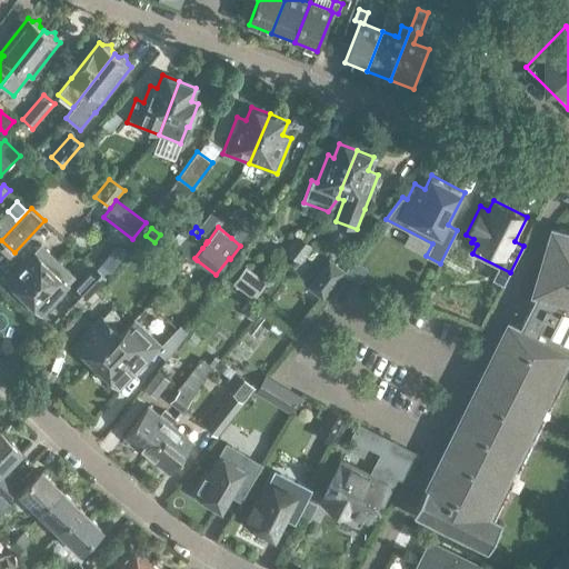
[(568,233),(551,228),(532,292),(537,293),(520,327),(508,321),(499,339),(511,345),(425,517),(413,511),(423,493),(421,492),(411,512),(472,542),(477,535),(490,541),(500,522),(486,515),(491,505),(498,508),(508,489),(500,485),(506,475),(513,478),(523,459),(516,456),(521,445),(528,448),(568,367),(568,233)]
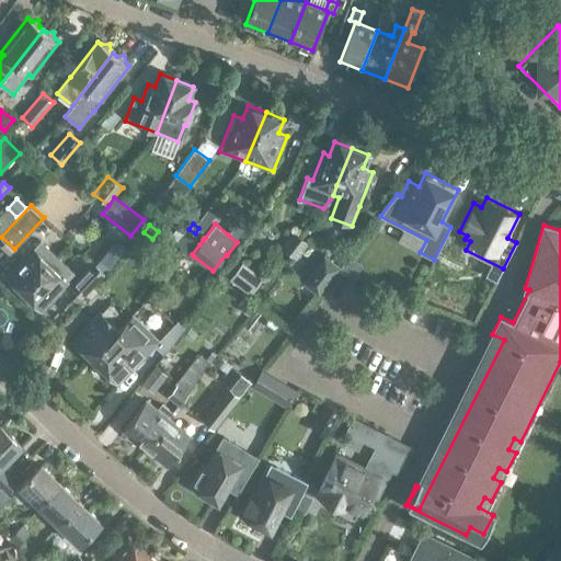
[(293,230),(281,247),(289,252),(300,237),(293,230)]
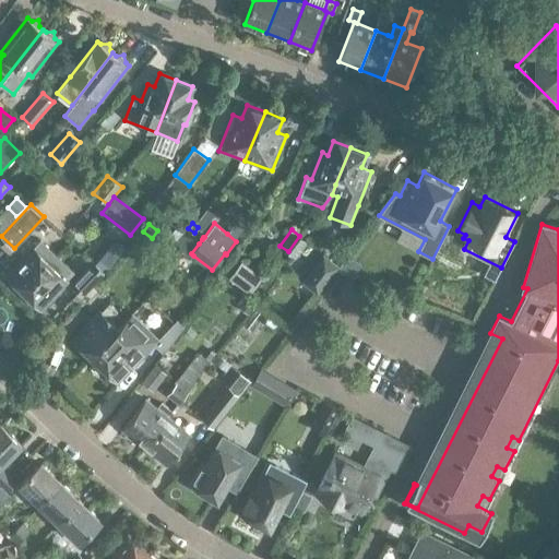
[(308,242),(299,236),(288,251),(296,258),(308,242)]
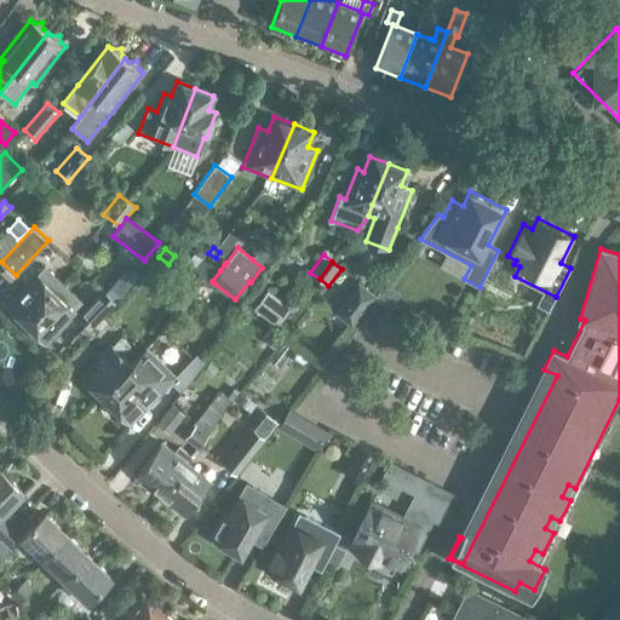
[(64,283),(45,265),(36,274),(35,273),(5,304),(26,323),(64,283)]
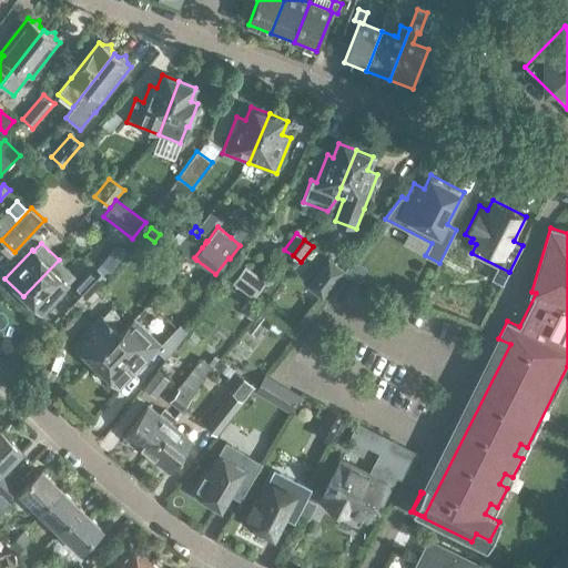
[(322,298),(344,270),(328,257),(306,285),(322,298)]
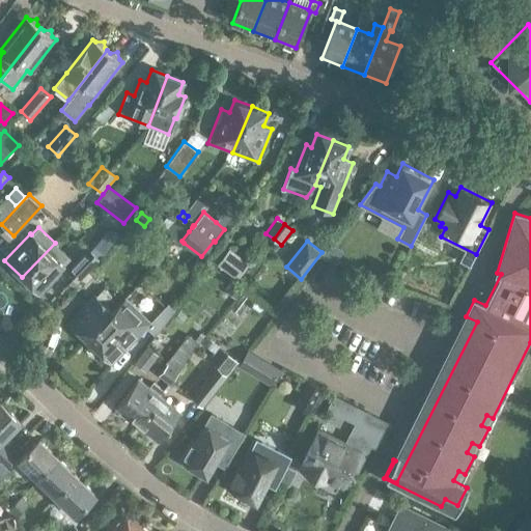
[(72,258),(55,243),(22,277),(39,295),(65,268),(64,266),(72,258)]
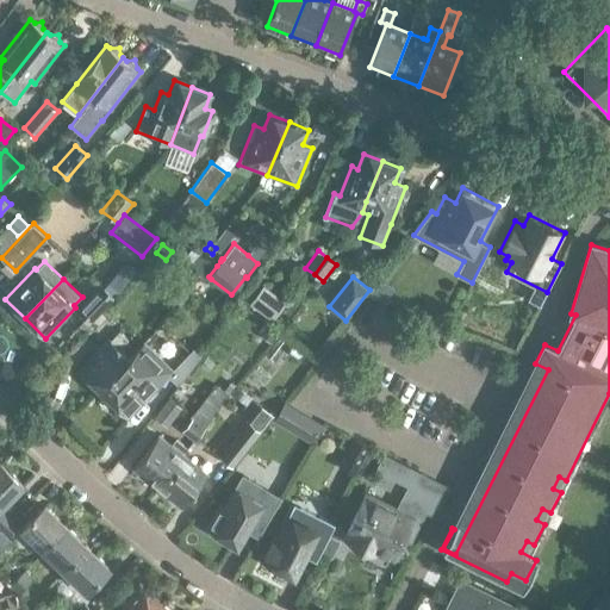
[(89,323),(114,298),(101,285),(76,310),(89,323)]
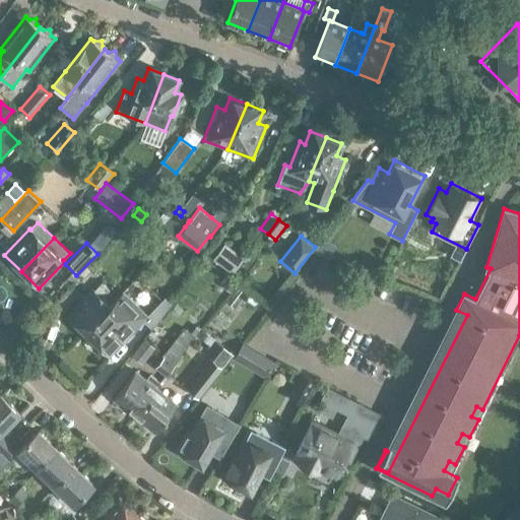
[(244,258),(224,243),(212,259),(232,275),(244,258)]
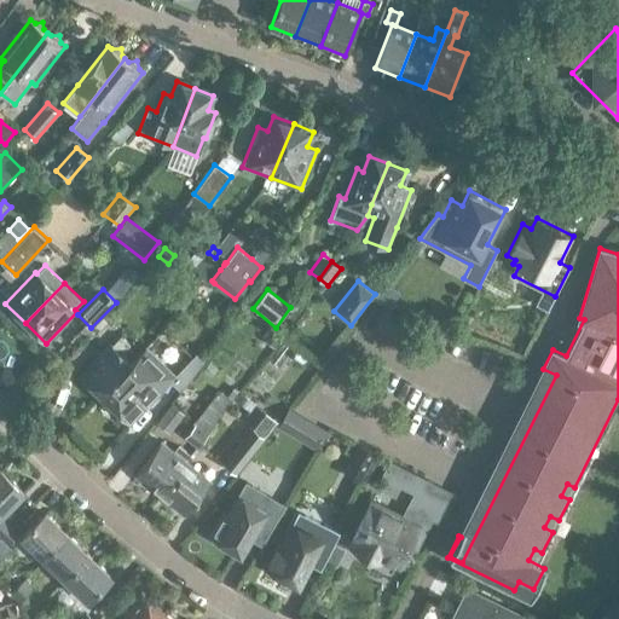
[(275,347),(282,337),(271,329),(265,337),(264,339),(275,347)]
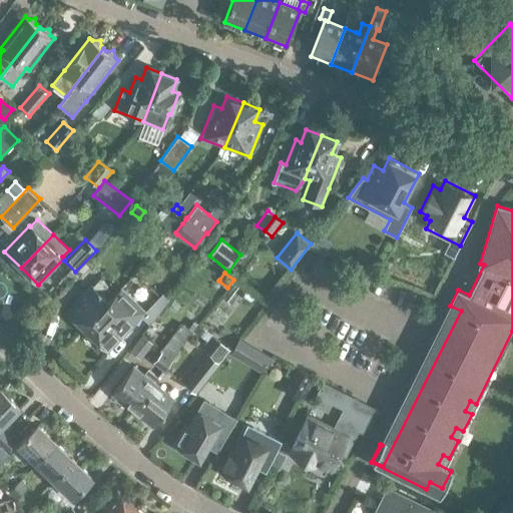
[(83,328),(106,303),(98,295),(108,286),(100,278),(92,286),(90,284),(65,311),(83,328)]
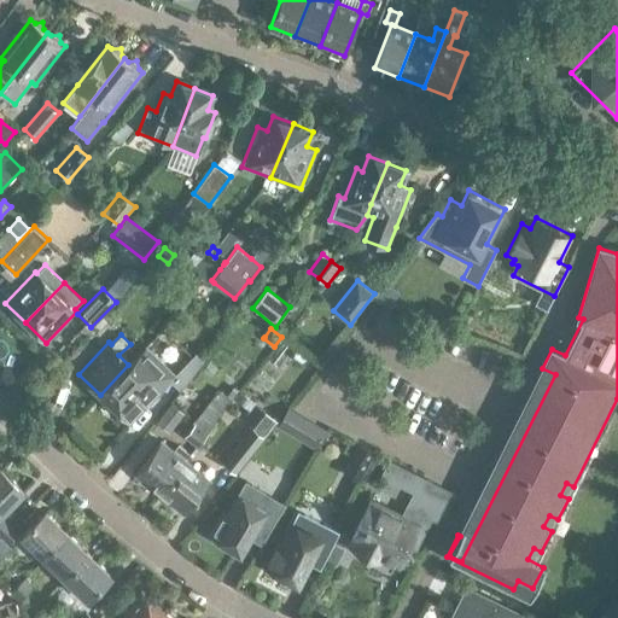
[(146,345),(128,365),(100,395),(129,423),(170,379),(180,390),(204,360),(197,351),(175,374),(146,345)]
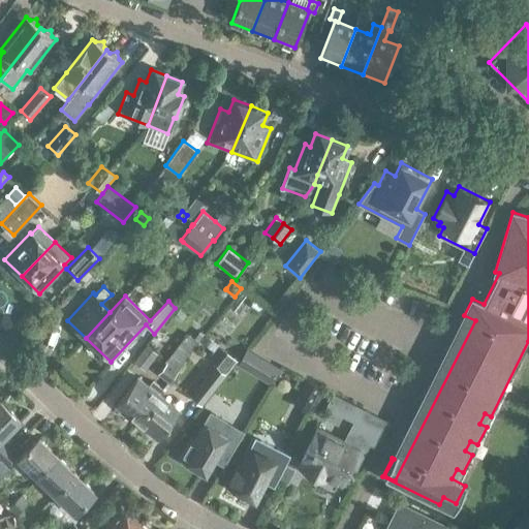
[(168,381),(199,342),(188,333),(185,337),(185,336),(174,349),(174,350),(164,362),(166,363),(158,373),(168,381)]
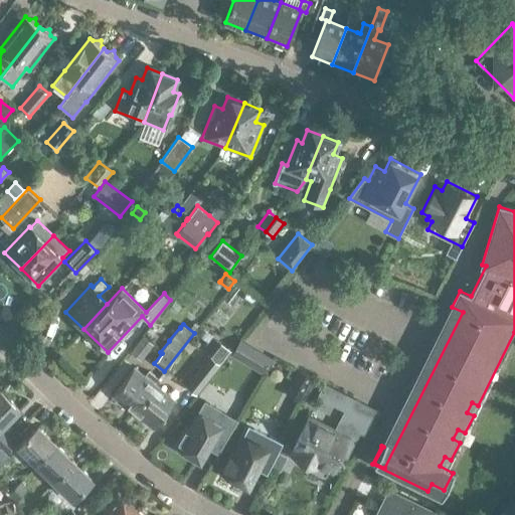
[(195,332),(201,337),(206,331),(200,325),(195,332)]
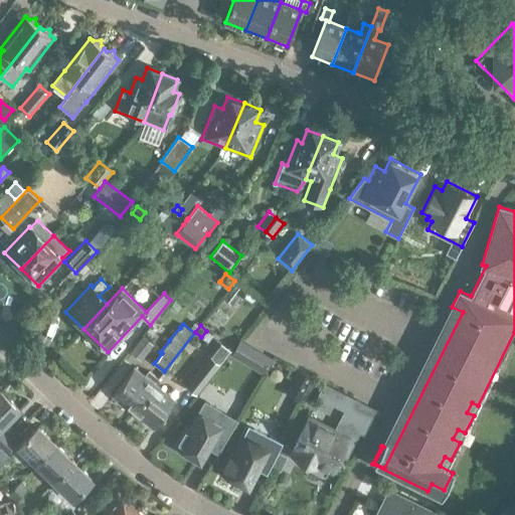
[(130,351),(141,360),(154,344),(143,335),(130,351)]
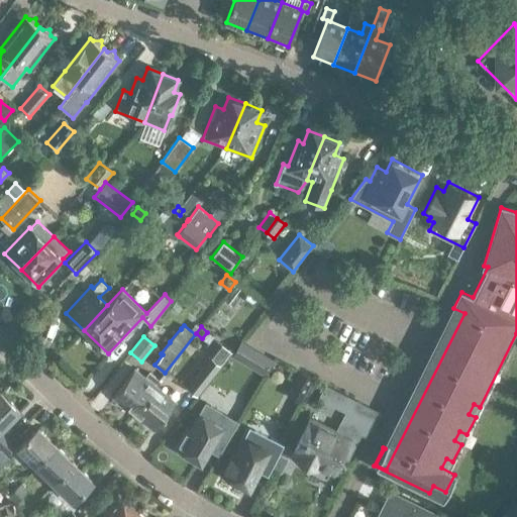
[(231,356),(265,376),(275,359),(241,340),(231,356)]
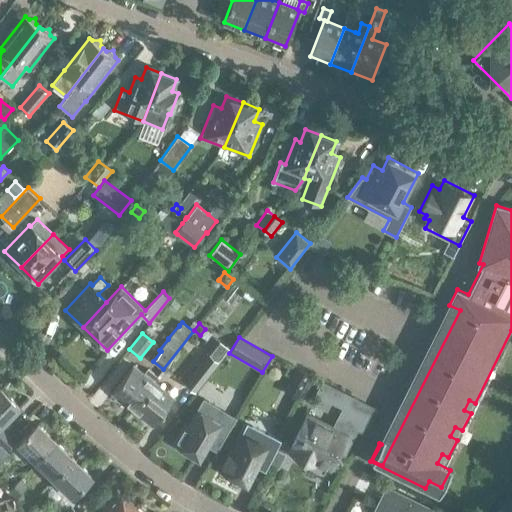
[(184,383),(195,392),(230,347),(217,338),(206,352),(208,353),(184,383)]
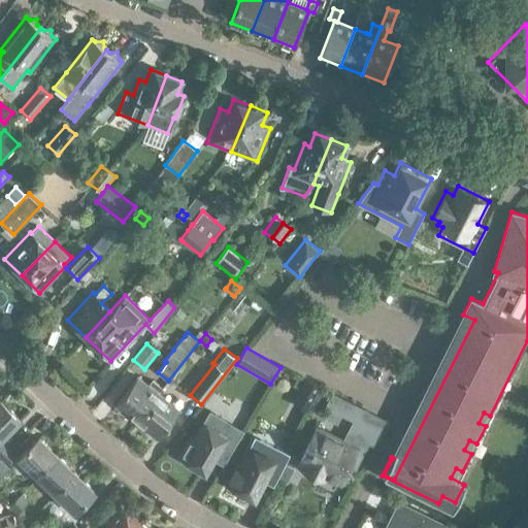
[(152,378),(149,384),(138,375),(116,404),(118,406),(118,410),(124,415),(127,414),(136,422),(159,392),(163,388),(152,378)]
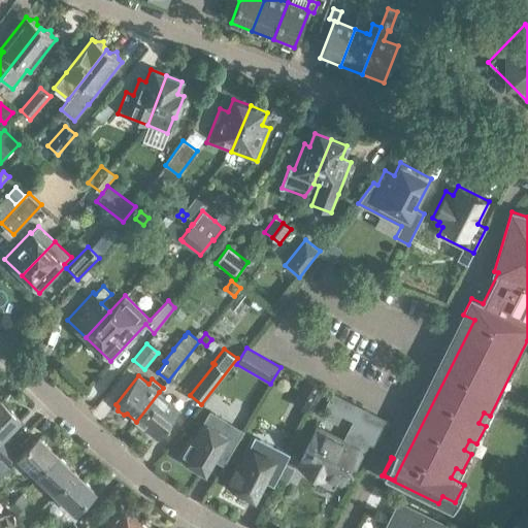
[(387,419),(332,391),(325,406),(353,421),(343,437),(316,424),(294,465),(324,481),(326,477),(340,485),(348,470),(354,473),(369,443),(373,446),(387,419)]
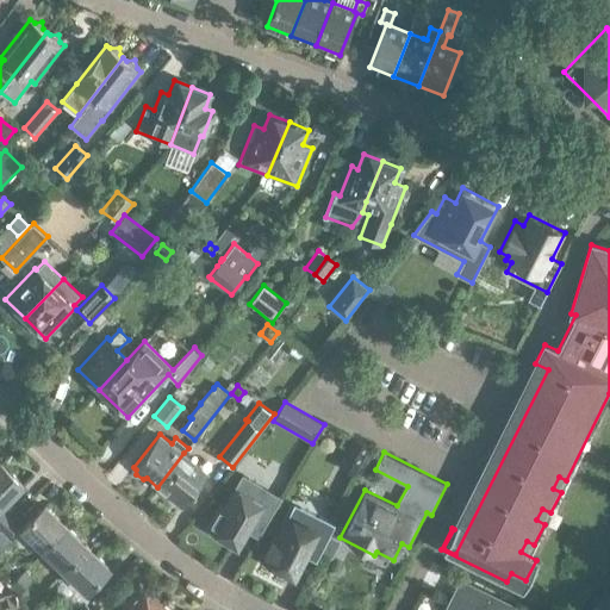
[(184,453),(157,487),(168,496),(168,499),(175,504),(179,504),(181,506),(207,472),(184,453)]
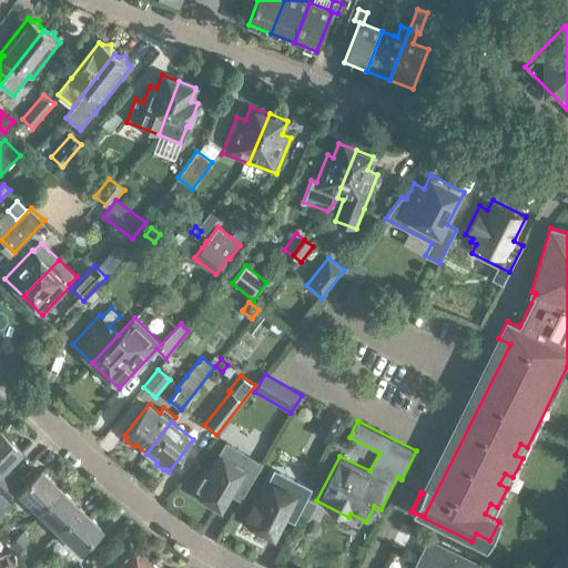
[(0,429),(0,475),(23,450),(1,429),(0,429)]
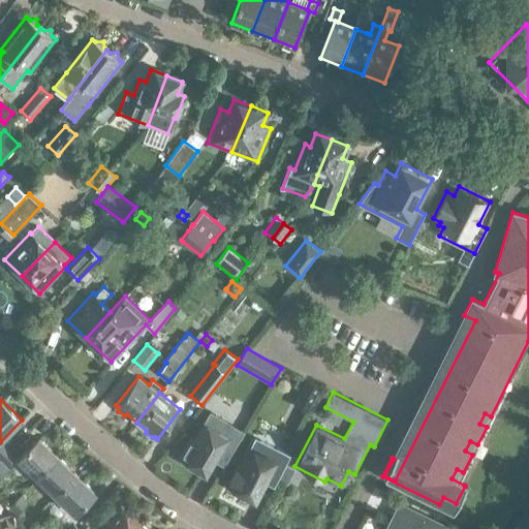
[(224,465),(244,431),(210,410),(205,421),(204,421),(194,436),(191,434),(178,457),(185,461),(184,462),(206,474),(215,460),(224,465)]
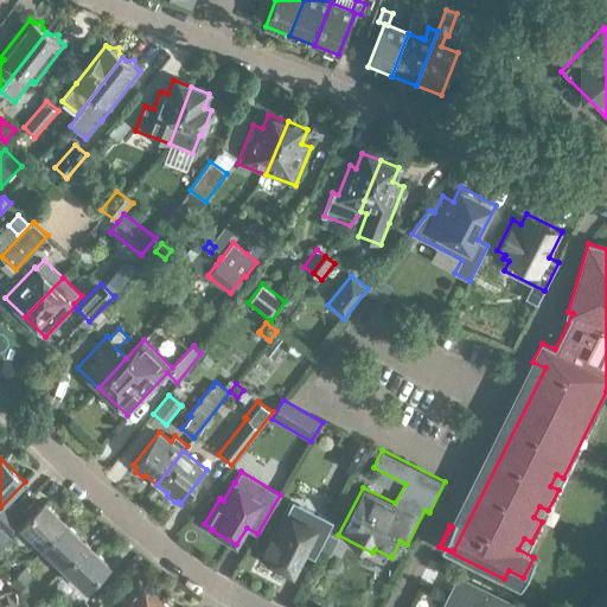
[(42,548),(66,522),(44,500),(19,526),(42,548)]
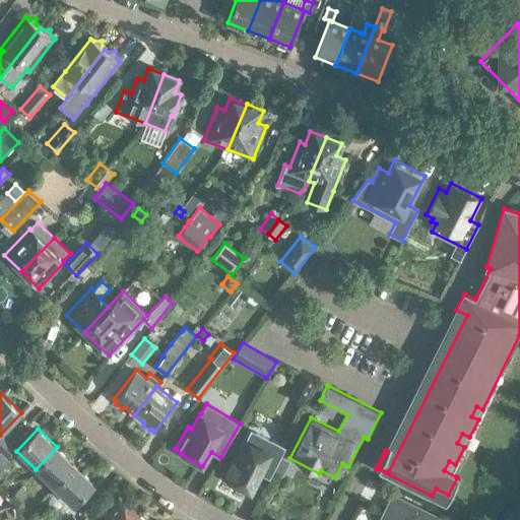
[(285,447),(251,429),(246,439),(244,437),(236,453),(233,451),(220,476),(229,480),(228,481),(252,494),(262,474),(269,478),(285,447)]
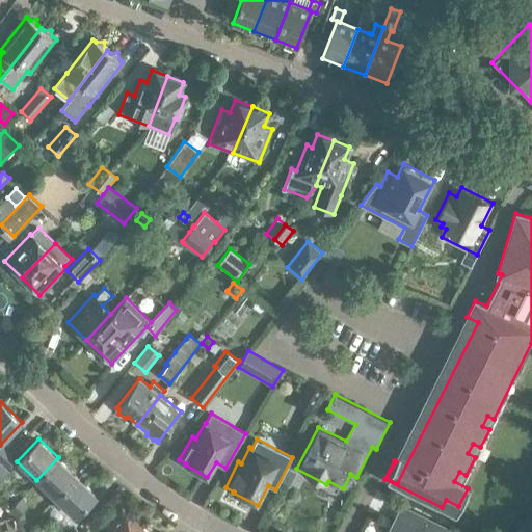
[(0,461),(10,451),(4,445),(0,448),(0,461)]
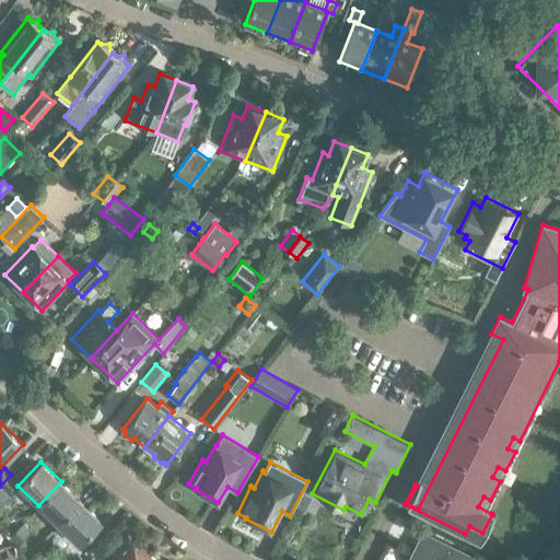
[(18,482),(11,475),(0,486),(0,487),(7,493),(18,482)]
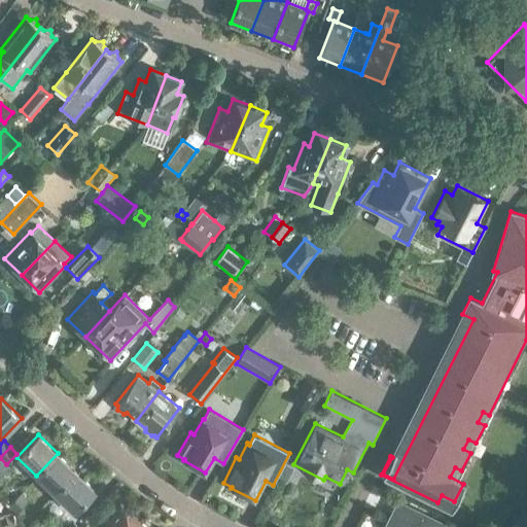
[(58,453),(36,476),(55,494),(76,471),(58,453)]
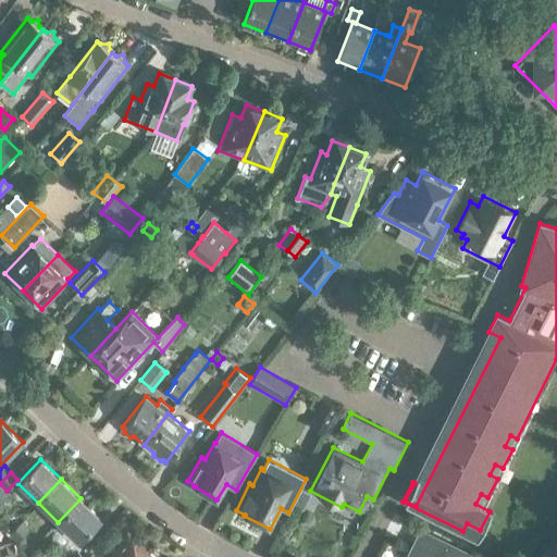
[(81,498),(58,522),(79,542),(102,518),(81,498)]
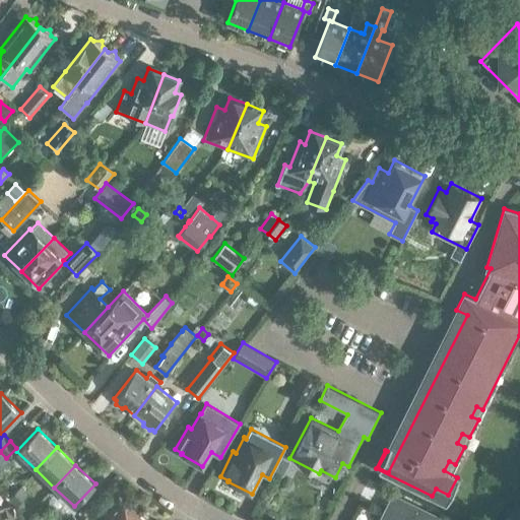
[(16,506),(27,495),(19,486),(9,498),(16,506)]
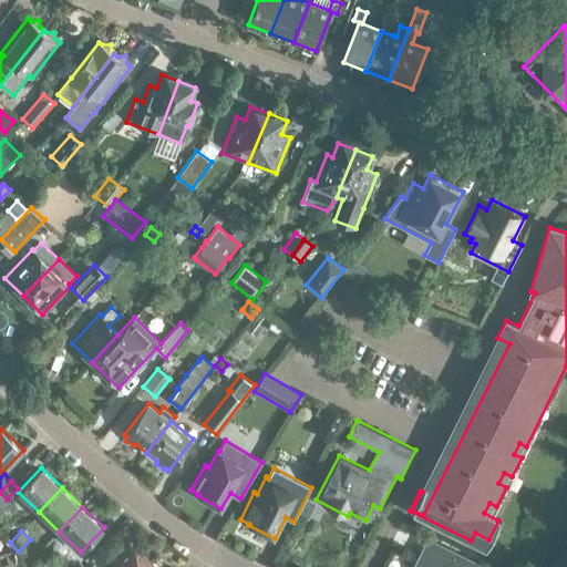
[(477,566),(480,562),(428,536),(412,566),(477,566)]
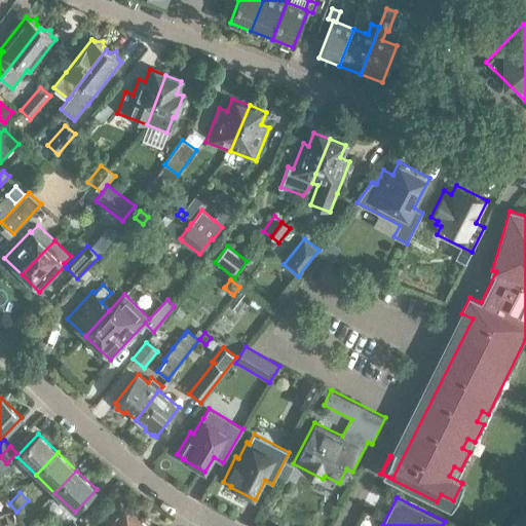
[(137,525),(141,520),(118,504),(103,525),(137,525)]
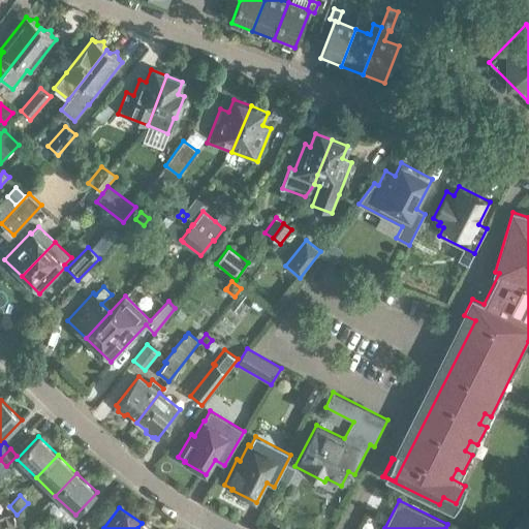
[(8,528),(14,527),(11,517),(5,519),(8,528)]
